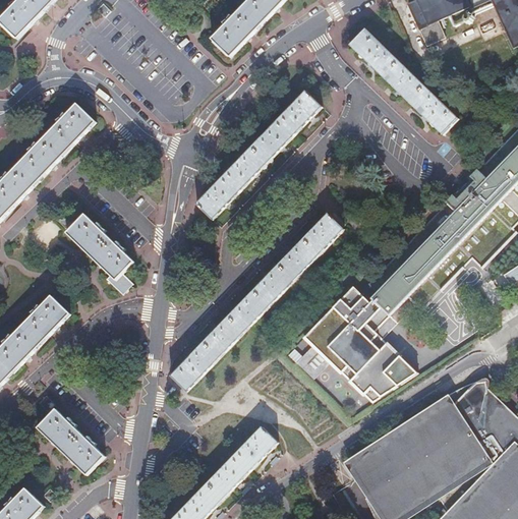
[(12,0),(14,1),(13,2),(11,0),(7,3),(9,7),(0,15),(0,24),(14,39),(31,22),(32,23),(36,18),(35,17),(51,0),(12,0)]
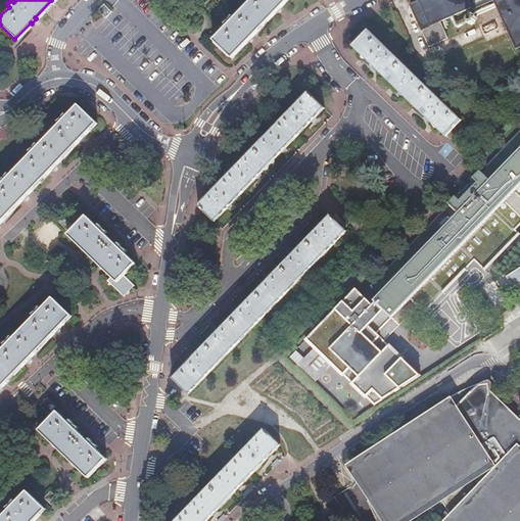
[(247,0),(232,16),(229,14),(226,18),(228,20),(227,21),(225,19),(221,22),(223,26),(209,39),(229,58),(244,41),(245,43),(249,39),(248,37),(273,11),(274,13),(279,8),(278,7),(284,0),(247,0)]
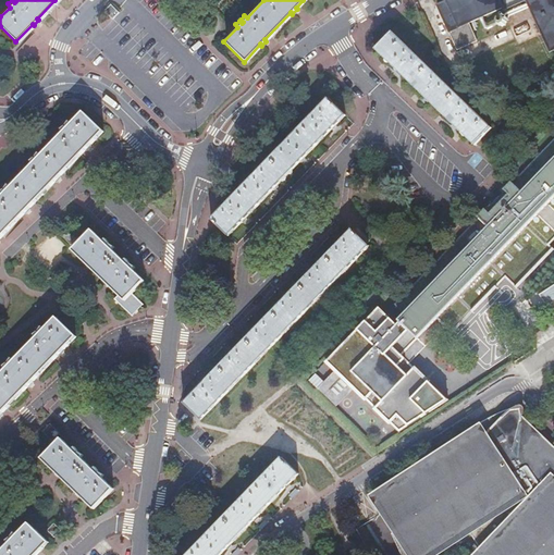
[(524,0),(541,38),(553,32),(553,11),(549,0),(441,0),(434,3),(446,29),(500,5),(501,8),(518,0),(524,0)]
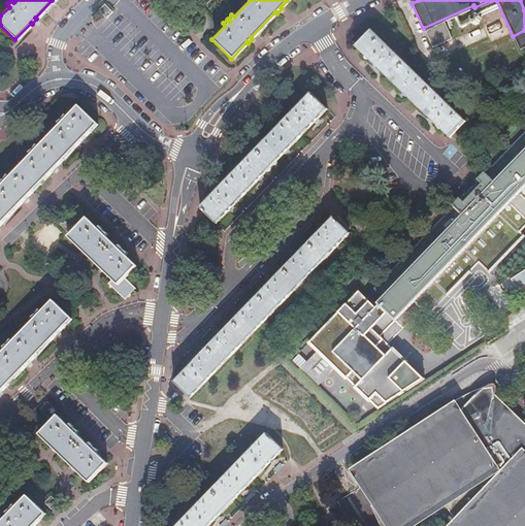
[(520,0),(524,10),(524,30),(513,36),(518,47),(524,43),(524,0),(520,0)]
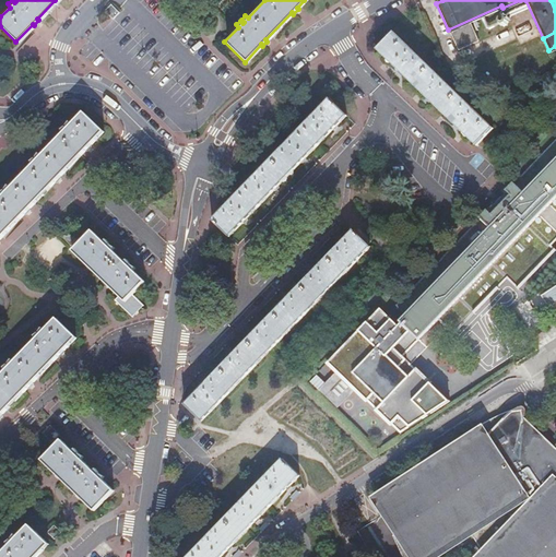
[(494,127),(394,31),(378,47),(477,143),(494,127)]
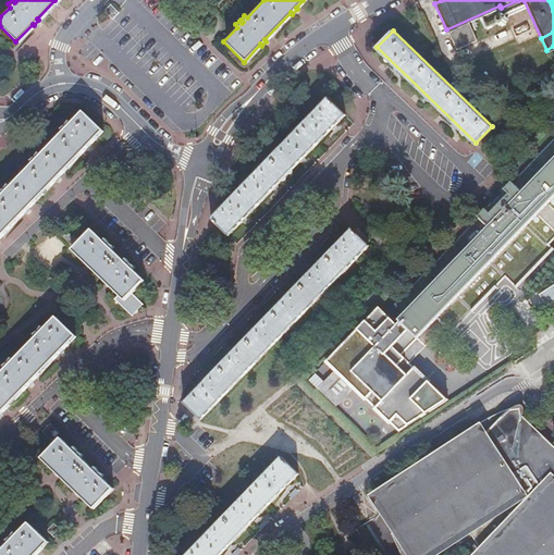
[(324,97),(208,217),(224,233),(342,113),(324,97)]
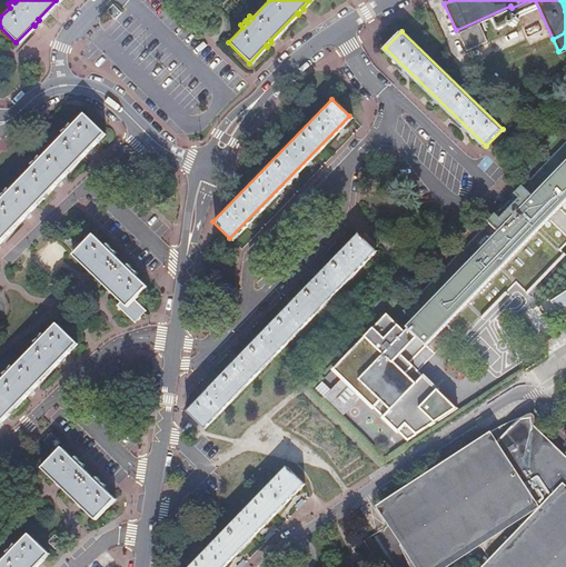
[(52,183),(55,185),(59,179),(58,178),(60,177),(102,136),(81,116),(8,189),(6,188),(2,191),(3,194),(3,195),(1,192),(0,194),(0,238),(21,217),(22,218),(28,212),(27,210),(52,183)]
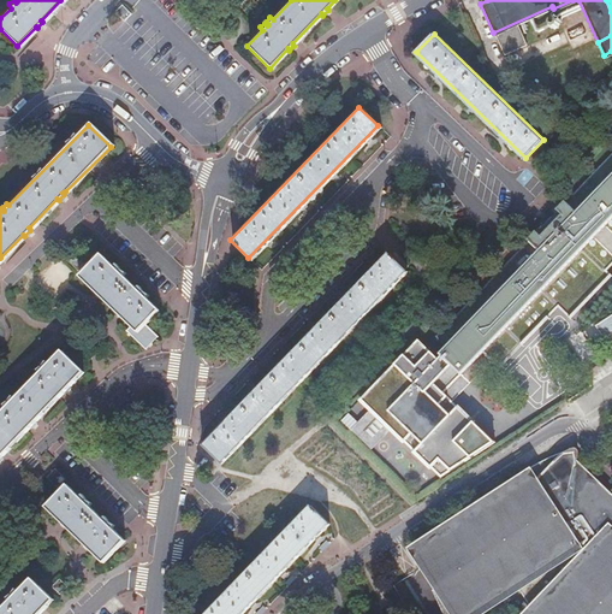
[(524,237),(526,237),(434,334),(465,364),(557,267),(572,283),(576,281),(583,287),(611,257),(611,255),(605,249),(610,244),(594,230),(611,212),(611,148),(562,200),(560,199),(524,237)]
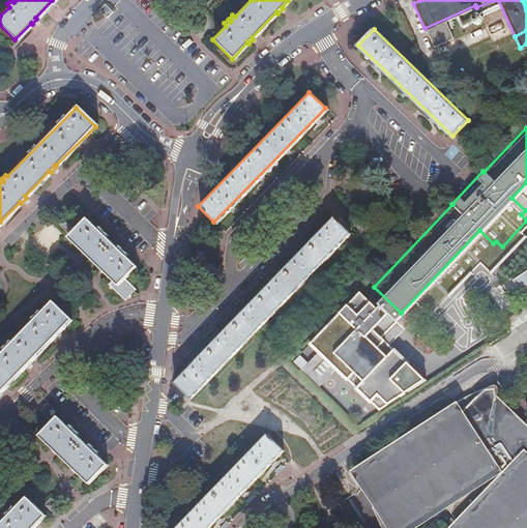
[(82,254),(83,253),(98,267),(97,268),(101,272),(103,271),(110,279),(106,283),(122,299),(134,288),(123,276),(135,265),(124,255),(126,252),(121,250),(120,251),(119,250),(120,248),(117,243),(114,245),(105,236),(106,233),(101,230),(99,232),(98,231),(100,229),(97,225),(94,227),(84,216),(65,236),(78,248),(78,250),(82,254)]
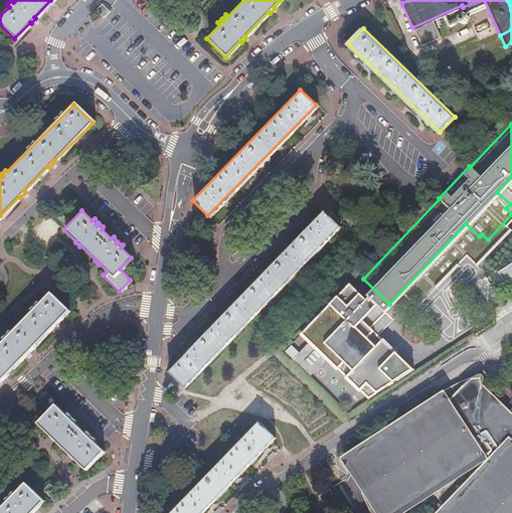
[(322,210),(167,371),(182,386),(337,224),(322,210)]
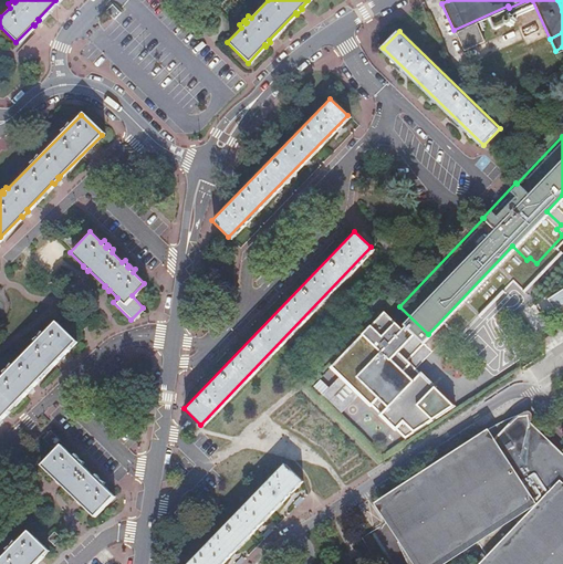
[(0,416),(24,390),(25,392),(30,388),(29,386),(55,358),(56,359),(61,355),(60,354),(73,340),(53,321),(42,332),(40,331),(37,334),(39,336),(38,337),(35,335),(31,340),(32,343),(11,364),(9,363),(7,366),(8,368),(7,369),(4,368),(0,372),(1,374),(0,375),(0,416)]
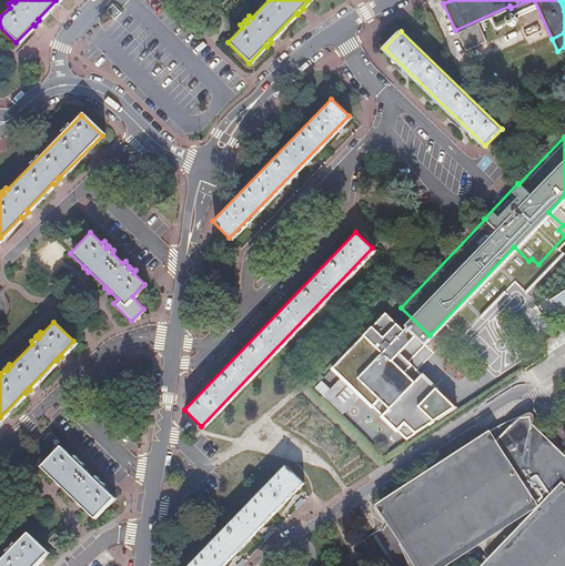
[(354,396),(360,402),(361,329),(323,366),(333,377),(325,385),(318,377),(310,385),(339,413),(354,396)]
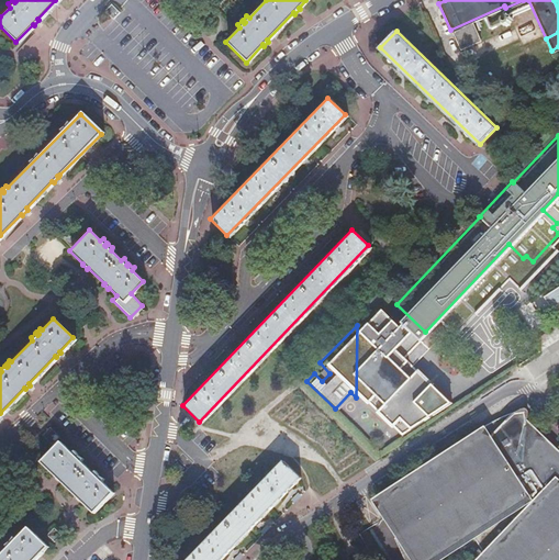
[(426,559),(472,537),(471,556),(476,559),(558,559),(558,454),(522,423),(523,422),(524,418),(524,415),(523,414),(521,412),(518,411),(516,411),(513,405),(481,416),(367,489),(413,559),(426,559)]
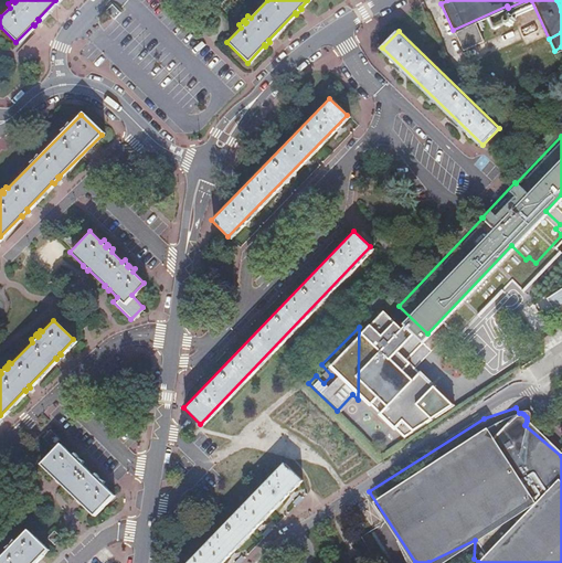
[(52,477),(51,479),(55,482),(57,481),(74,497),(72,499),(77,503),(78,501),(92,514),(112,495),(101,484),(102,480),(97,477),(96,479),(94,478),(97,476),(93,471),(91,474),(80,464),(81,461),(77,457),(75,459),(74,458),(76,456),(72,452),(69,454),(57,443),(39,464),(52,477)]
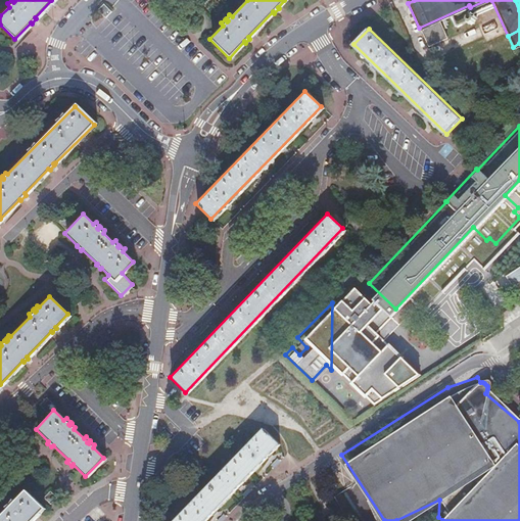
[(200,520),(277,442),(261,428),(171,520),(200,520)]
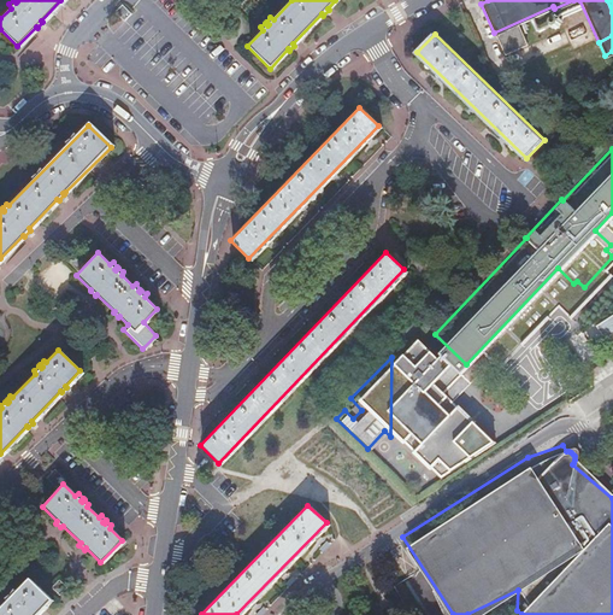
[(13,589),(10,592),(11,595),(11,596),(9,595),(4,598),(6,601),(0,607),(0,614),(36,614),(37,614),(36,614),(49,599),(28,578),(16,590),(13,589)]
